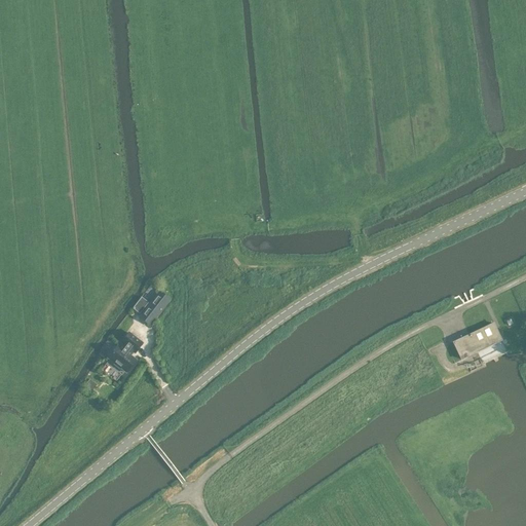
[(140,314),(138,315),(148,324),(168,297),(158,290),(148,302),(140,314)]
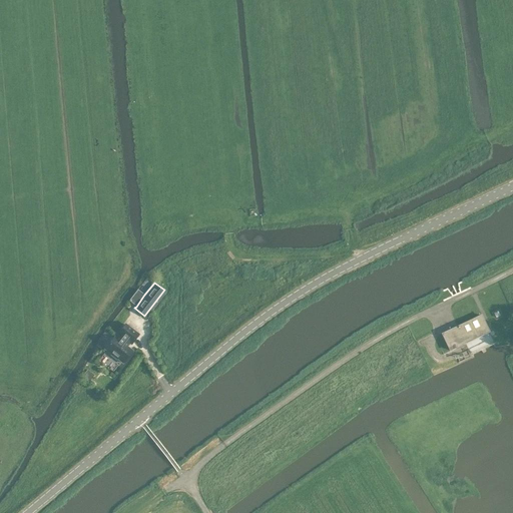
[(138,290),(137,290),(129,301),(129,302),(136,307),(144,295),(138,290)]
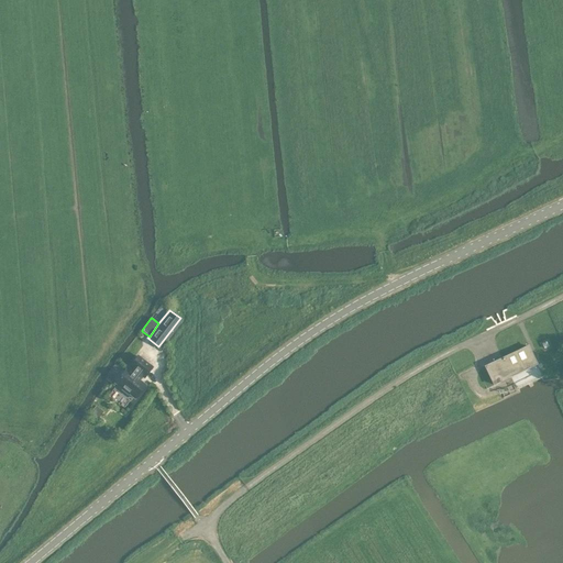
[(529,346),(486,367),(495,384),(512,376),(537,364),(529,346)]
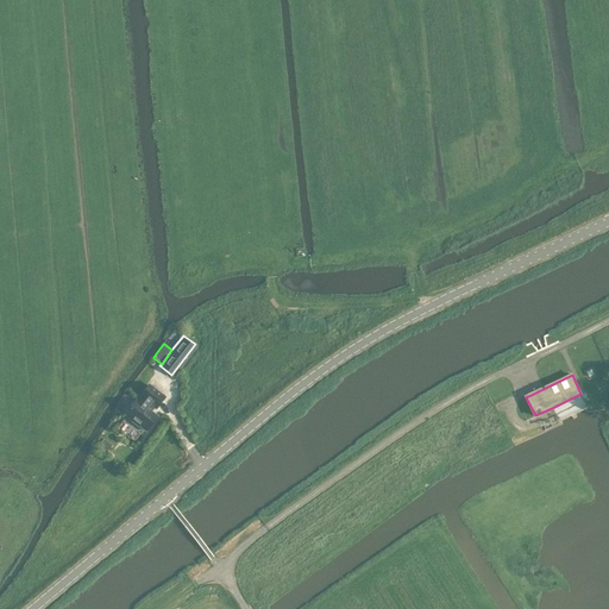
[(123,415),(146,433),(158,418),(151,413),(154,409),(156,410),(165,397),(149,384),(139,397),(140,399),(138,402),(135,400),(123,415)]
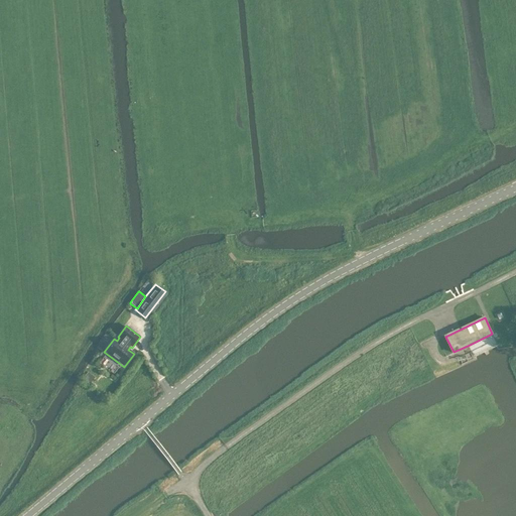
[(492,334),(470,345),(474,355),(475,355),(483,351),(484,352),(486,354),(489,353),(488,350),(488,349),(497,345),(498,344),(492,334)]
